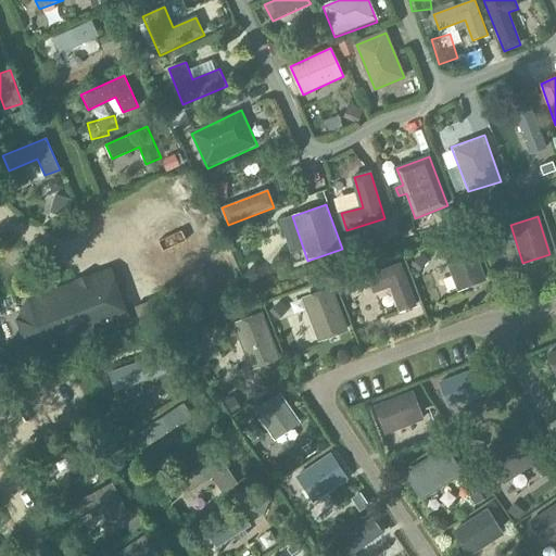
[(415,228),(412,219),(399,225),(402,232),(415,228)]
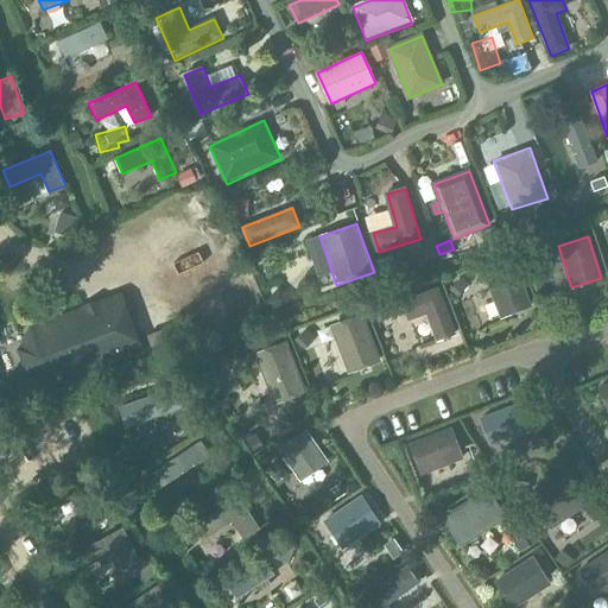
[(419,258),(393,265),(397,277),(423,268),(419,258)]
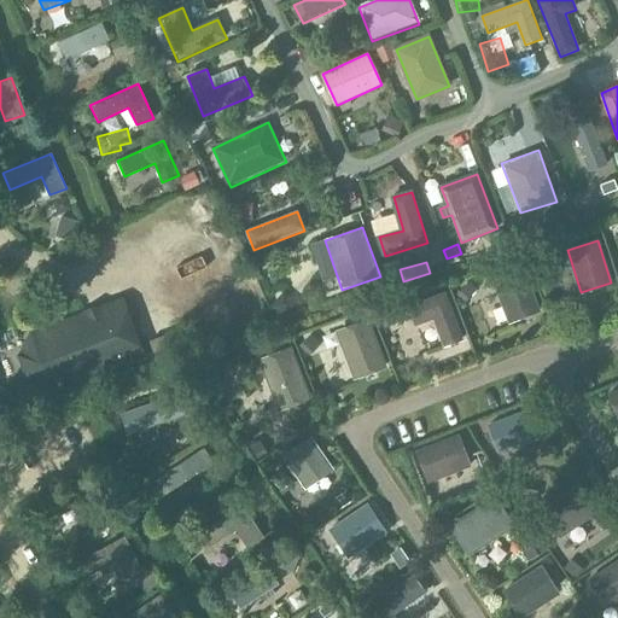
[(494,281),(509,322),(538,310),(523,269),(494,281)]
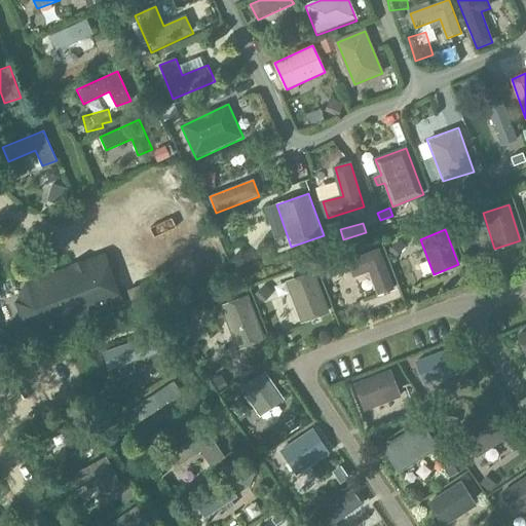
[(370,273),(379,296),(397,289),(379,248),(347,261),(354,279),(370,273)]
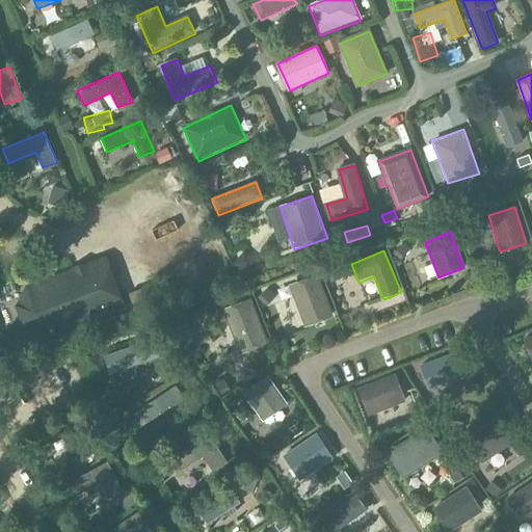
[(126,310),(106,256),(25,285),(15,306),(24,329),(47,339),(126,310)]
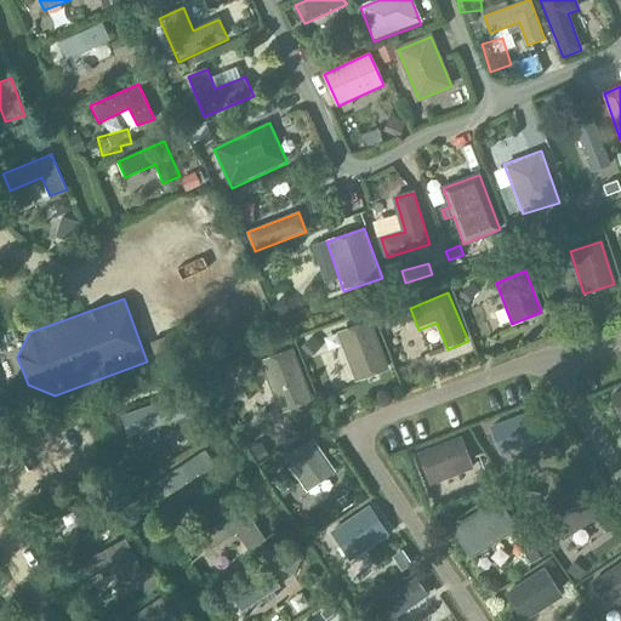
[(340,334),(357,380),(386,368),(369,322),(340,334)]
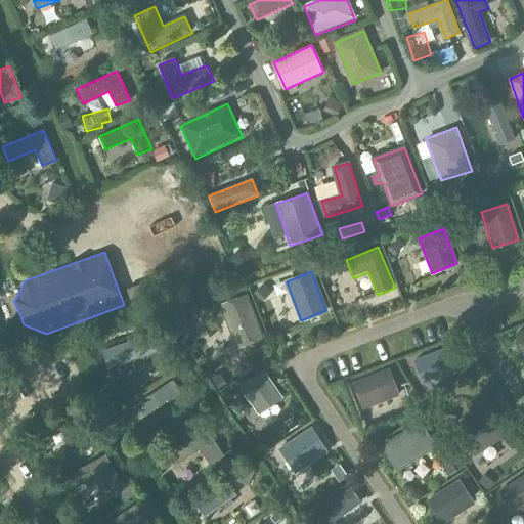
[(220,305),(237,349),(266,339),(249,294),(220,305)]
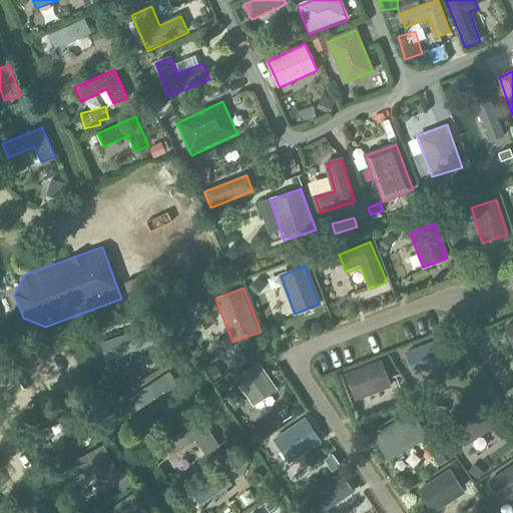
[(512,349),(512,323),(504,327),(512,349)]
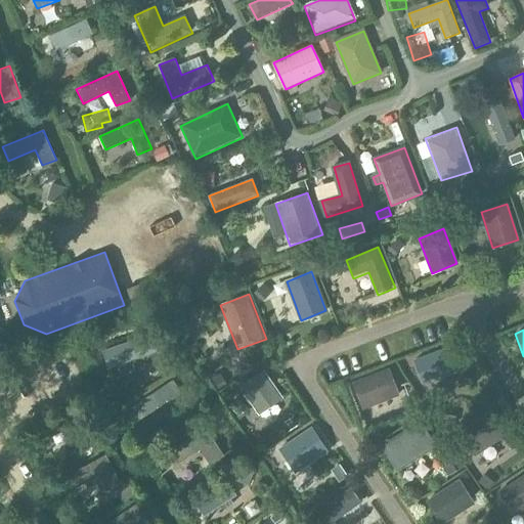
[(150,334),(101,351),(108,368),(158,351),(150,334)]
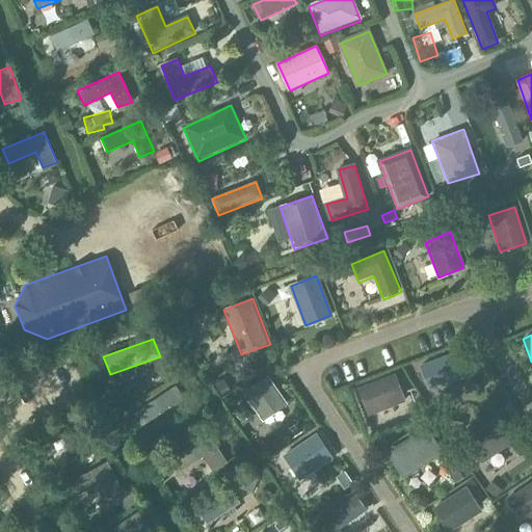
[(457,352),(420,368),(429,391),(467,376),(457,352)]
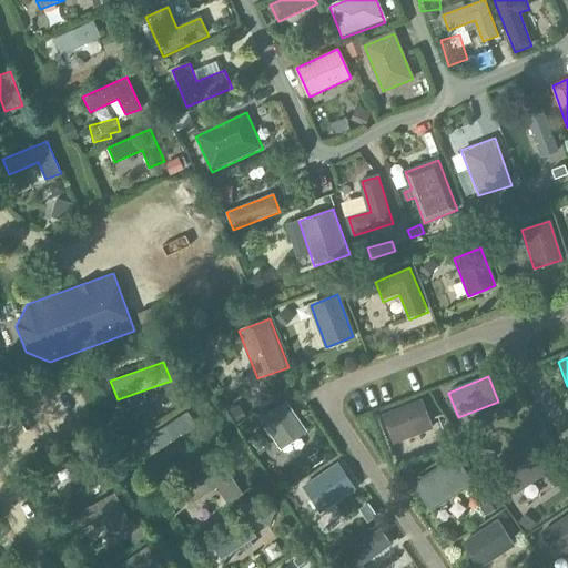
[(163,393),(112,406),(117,423),(168,409),(163,393)]
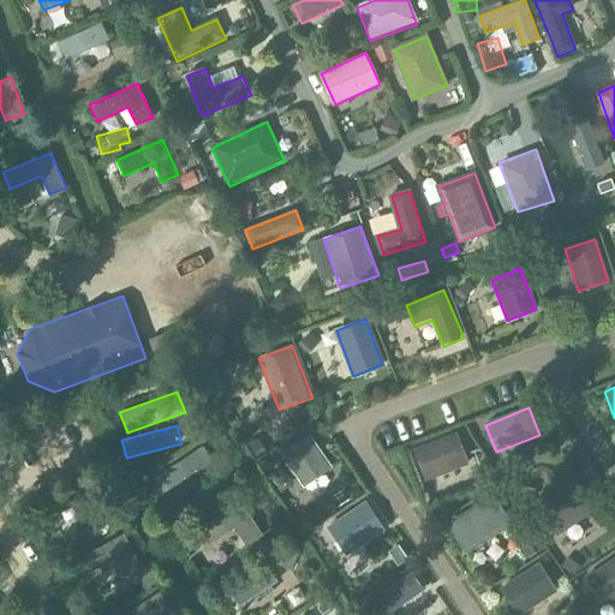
[(455,433),(413,448),(425,481),(469,465),(455,433)]
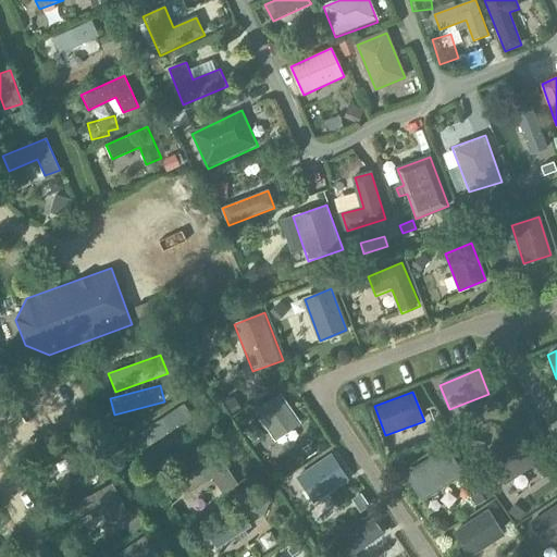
[(299,424),(281,396),(256,412),(275,441),(299,424)]
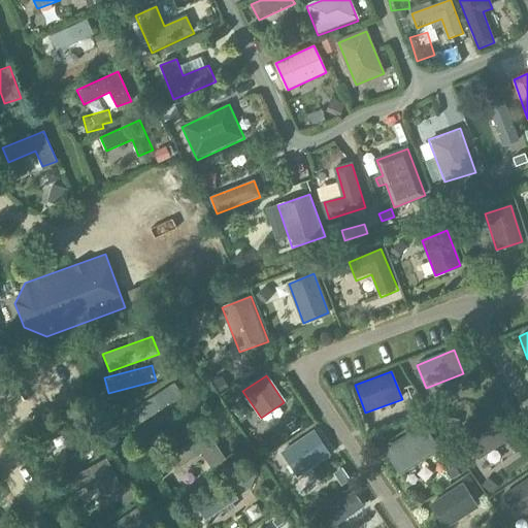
[(479,460),(510,437),(494,414),(461,436),(479,460)]
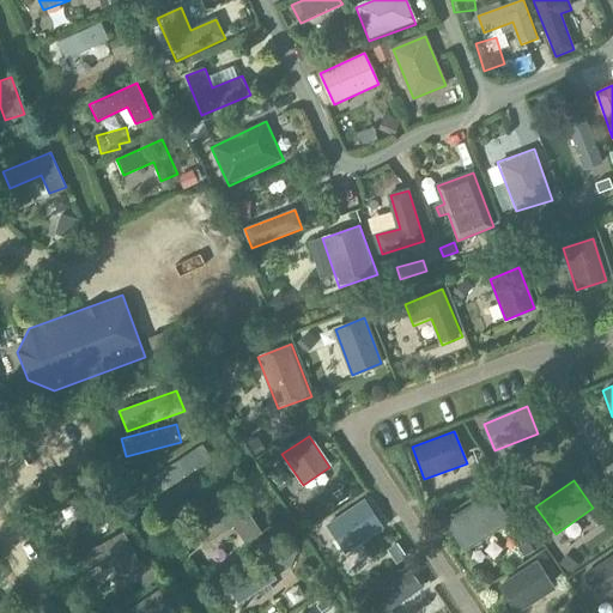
[(491,492),(445,522),(465,552),(510,522),(491,492)]
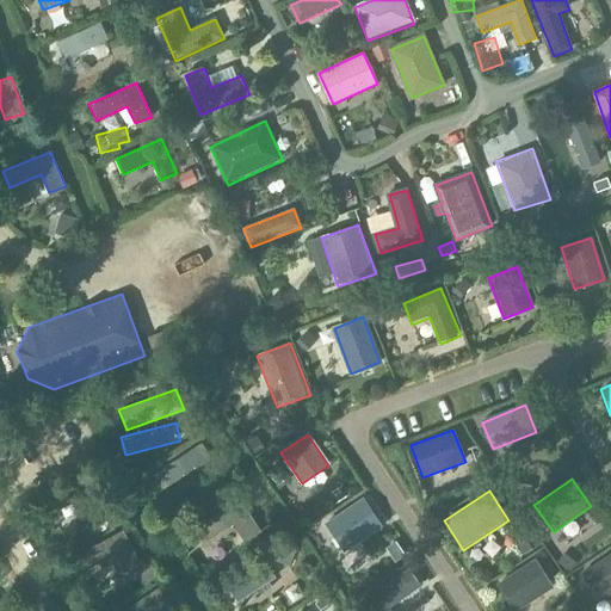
[(364,495),(327,522),(346,550),(384,524),(364,495)]
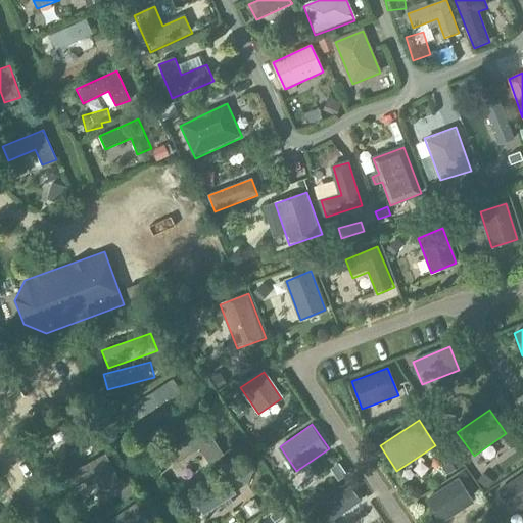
[(173,468),(211,442),(202,428),(163,455),(173,468)]
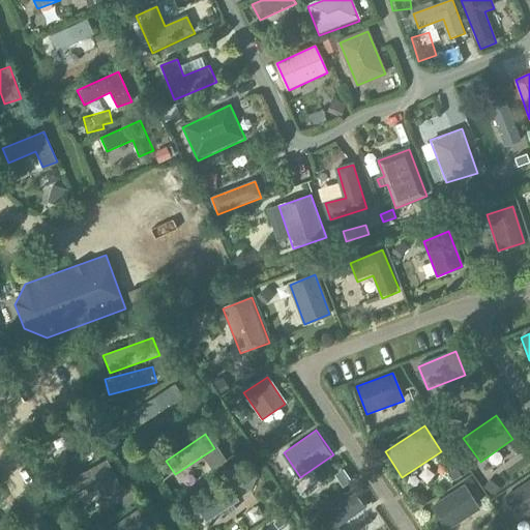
[(108,496),(122,489),(107,460),(66,481),(74,495),(99,481),(108,496)]
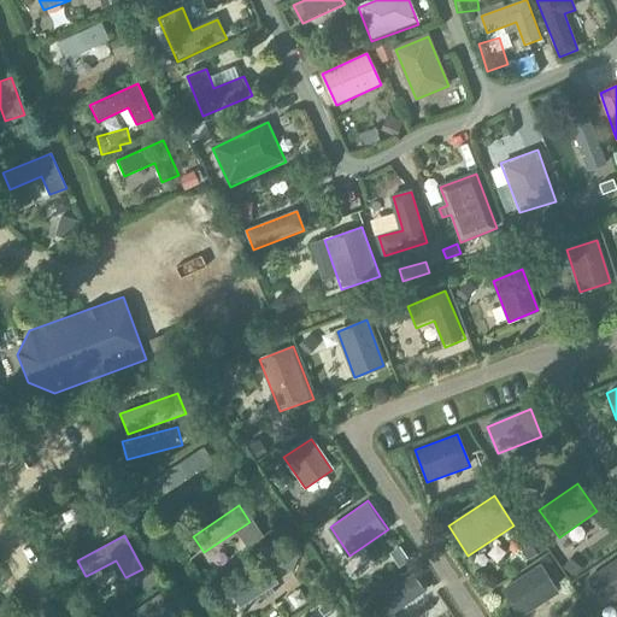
[(616,559),(587,580),(605,607),(616,599),(616,559)]
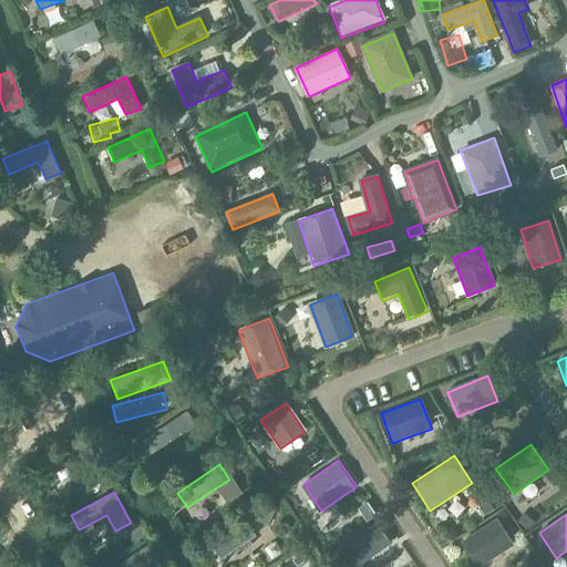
[(476,566),(478,566),(513,545),(496,519),(461,542),(476,566)]
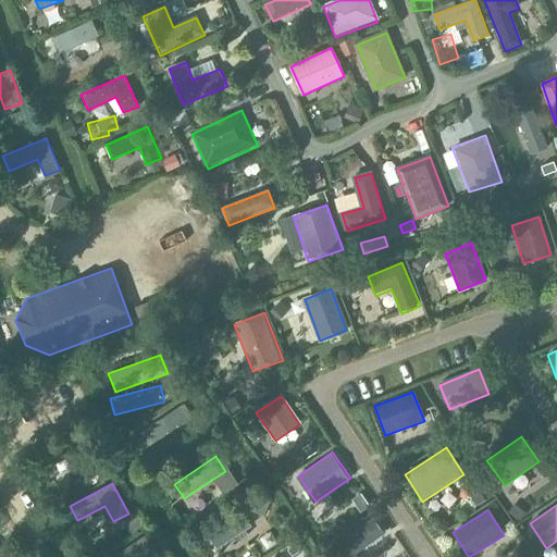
[(374,519),(330,549),(334,556),(357,556),(355,554),(384,533),(374,519)]
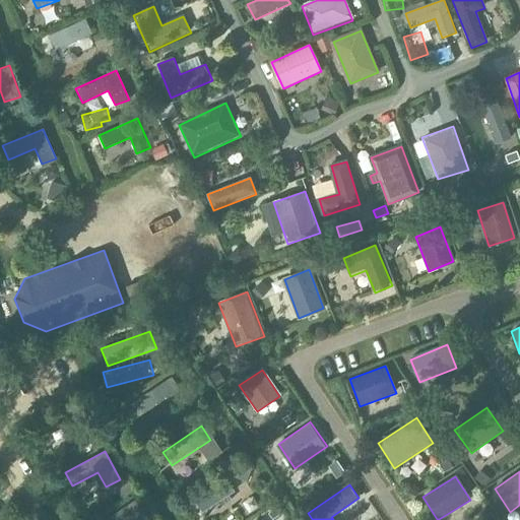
[(148,519),(136,500),(104,519),(148,519)]
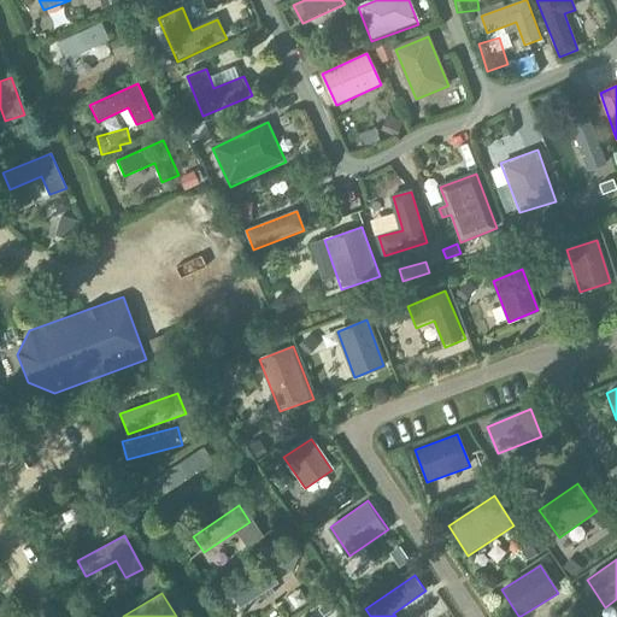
[(260,616),(269,603),(252,594),(240,616),(260,616)]
